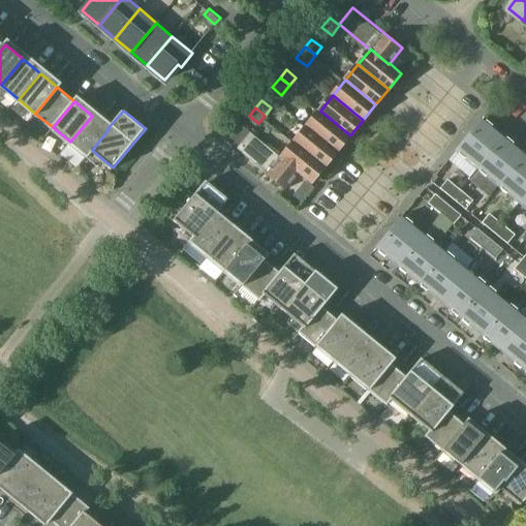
[(338,150),(350,135),(320,111),(308,125),(338,150)]
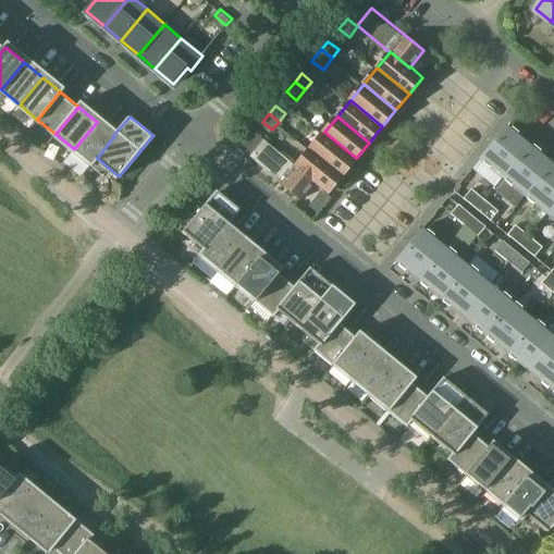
[(114,136),(113,135),(97,122),(74,149),(94,165),(98,159),(97,158),(114,136)]
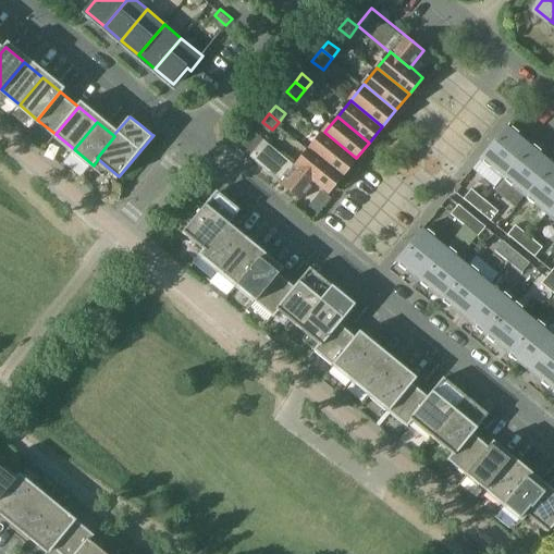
[(483,156),(506,175),(532,143),(509,124),(483,156)]
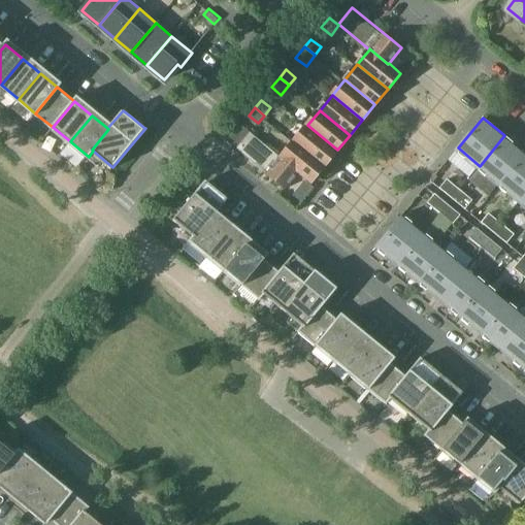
[(337,150),(307,125),(294,140),(325,165),(337,150)]
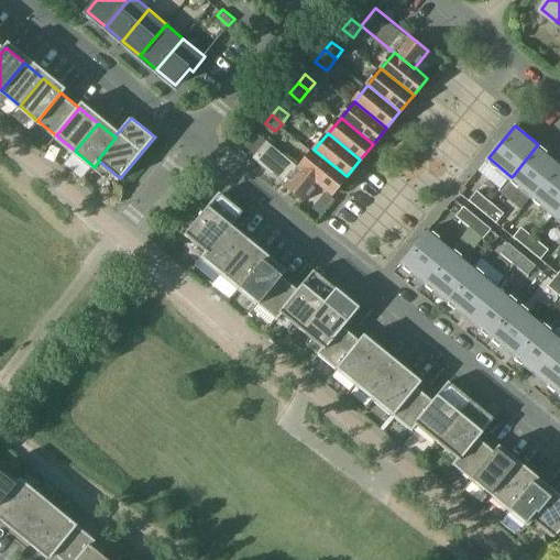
[(306,199),(319,183),(320,183),(300,166),(302,165),(268,139),(254,156),(294,189),(306,199)]
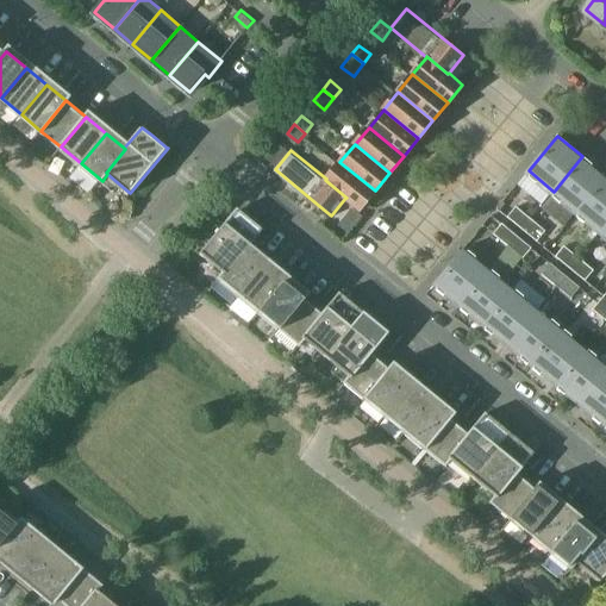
[(605,175),(582,156),(554,192),(578,211),(605,177),(605,175)]
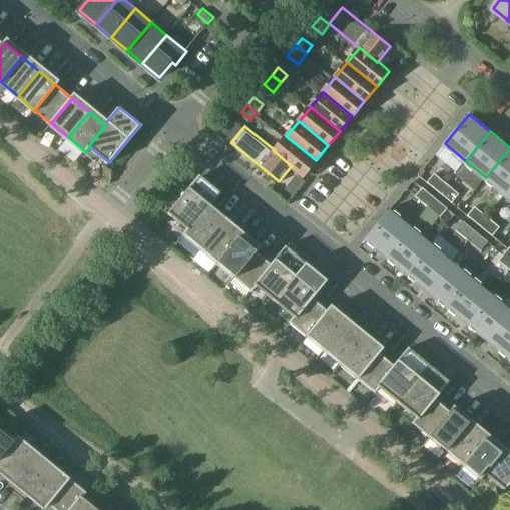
[(303,176),(316,160),(286,136),(275,150),(274,151),(292,166),(291,166),(303,176)]
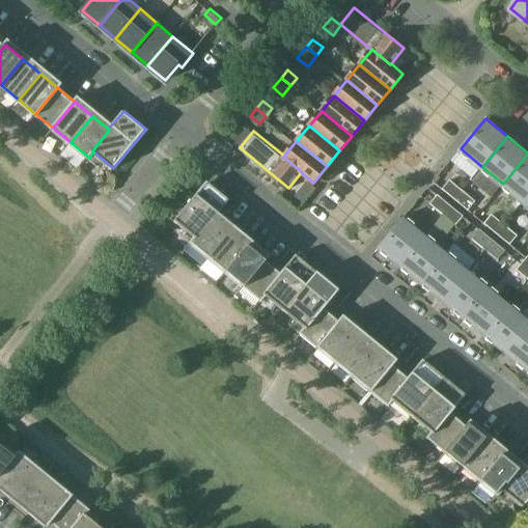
[(503,184),(525,201),(527,198),(527,155),(503,184)]
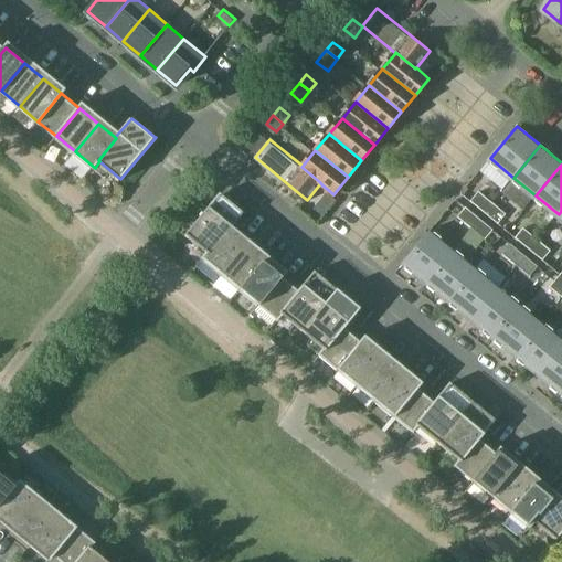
[(495,201),(480,189),(473,199),(486,211),(495,201)]
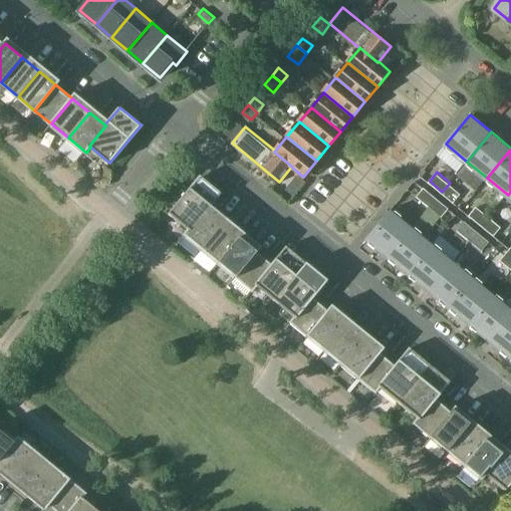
[(170,213),(189,228),(190,229),(207,209),(208,210),(223,192),(220,190),(202,174),(191,187),(170,213)]
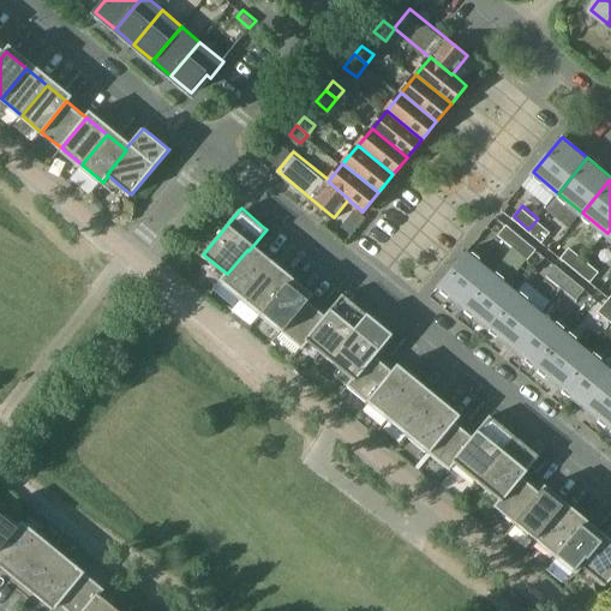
[(552,231),(538,219),(528,229),(544,241),(552,231)]
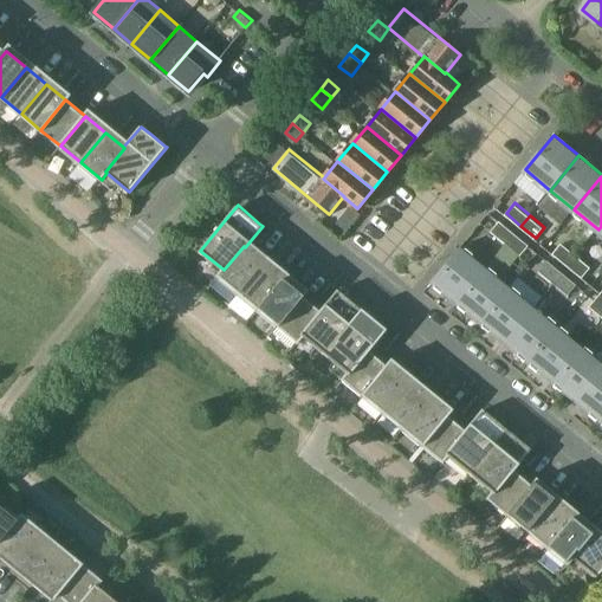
[(492,231),(507,243),(516,232),(500,220),(492,231)]
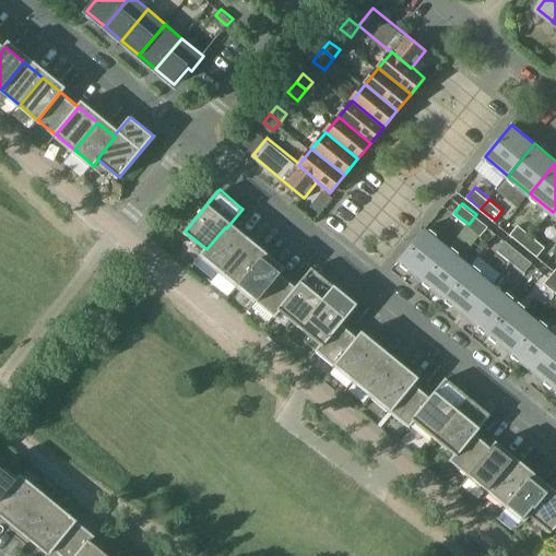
[(489,225),(476,214),(469,224),(482,235),(489,225)]
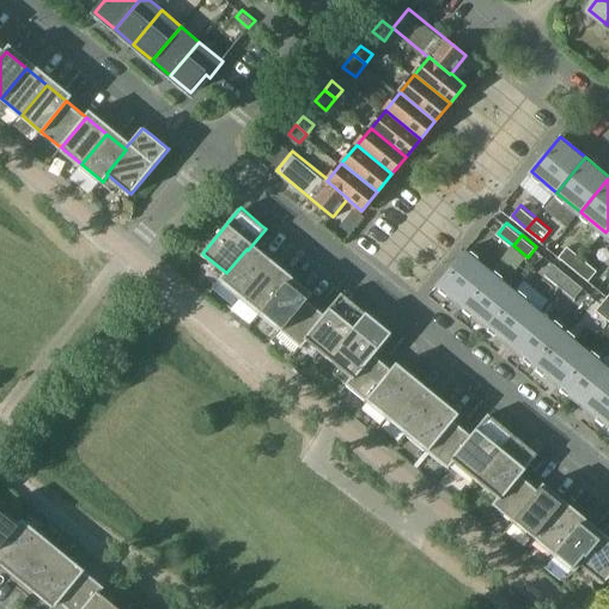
[(560,255),(576,268),(584,257),(570,244),(560,255)]
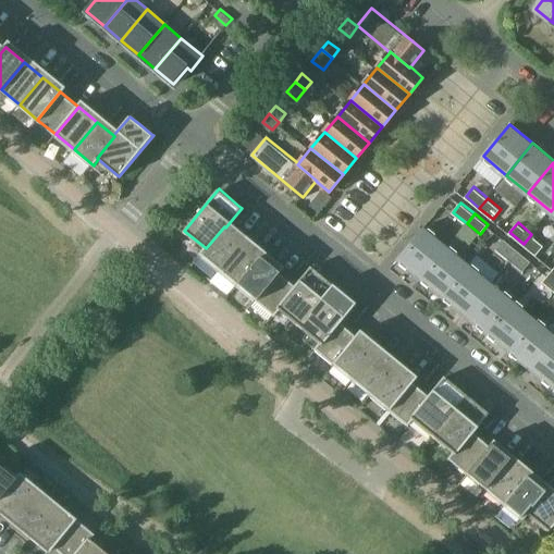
[(206,248),(205,247),(200,253),(220,269),(243,242),(225,228),(224,226),(206,248)]
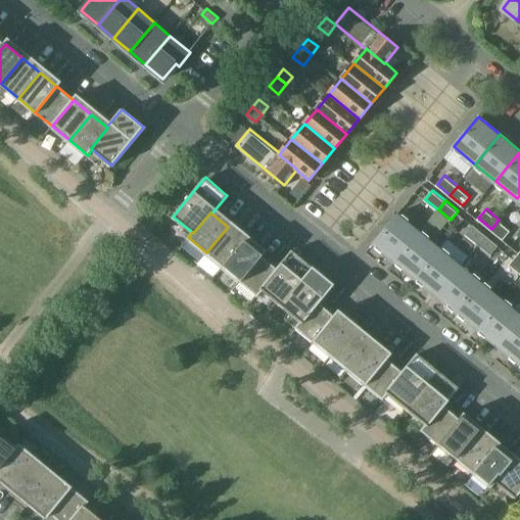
[(374,243),(396,261),(421,231),(399,213),(374,243)]
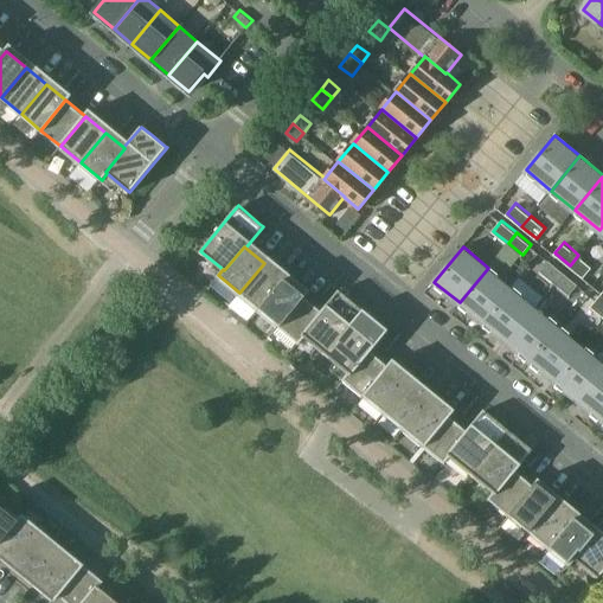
[(570,265),(584,277),(592,267),(578,255),(570,265)]
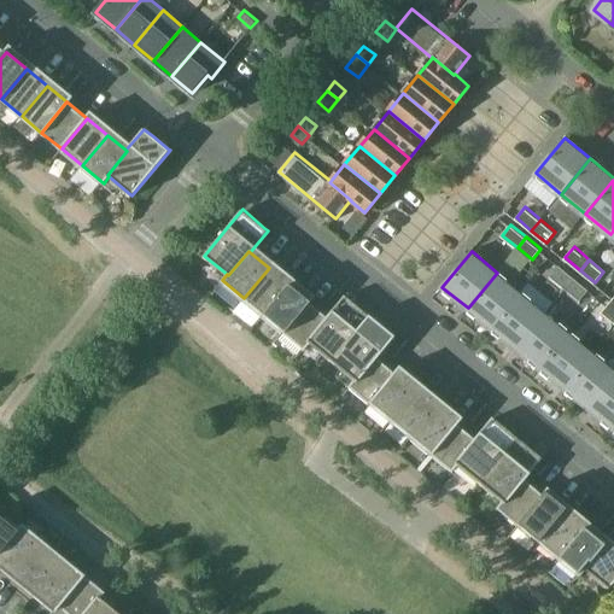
[(551,275),(566,287),(574,276),(560,264),(551,275)]
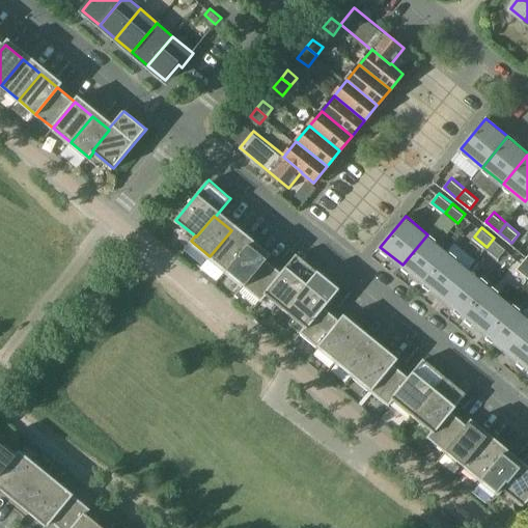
[(210,256),(226,271),(248,245),(231,230),(210,256)]
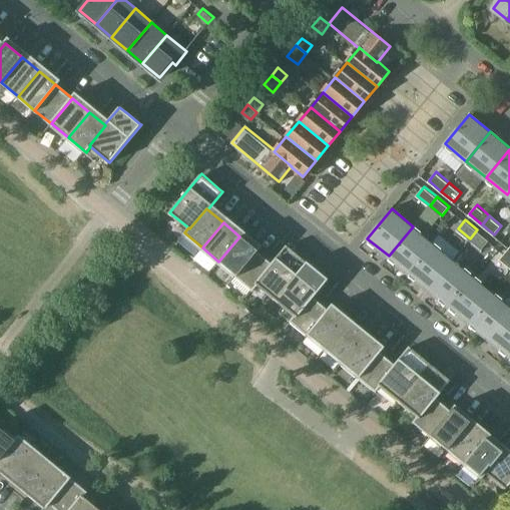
[(433,242),(413,226),(389,256),(409,273),(433,242)]
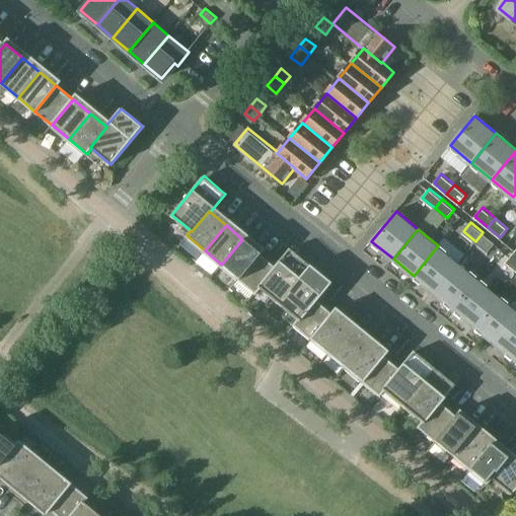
[(496,242),(483,232),(475,241),(489,251),(496,242)]
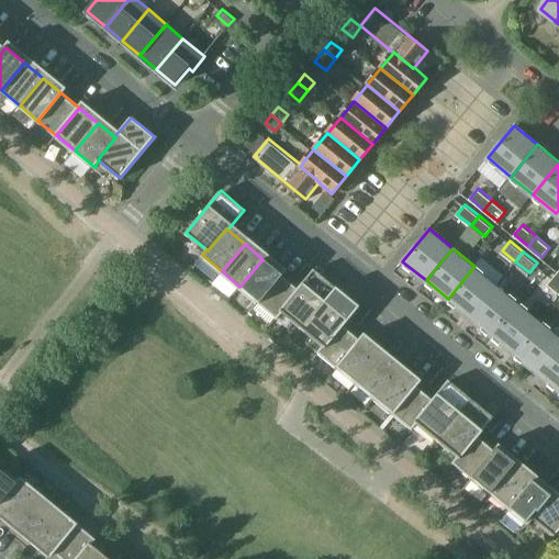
[(263,259),(239,287),(258,302),(281,274),(263,259)]
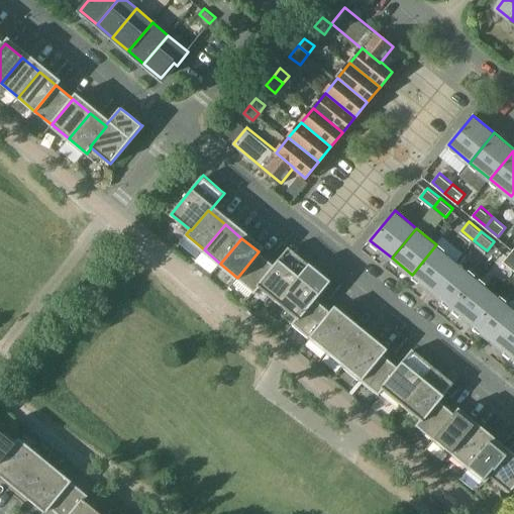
[(412,275),(432,291),(456,262),(436,244),(412,275)]
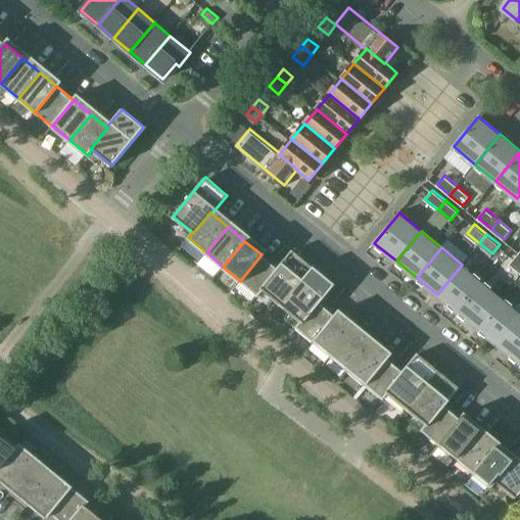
[(262,289),(263,290),(282,305),(303,280),(314,267),(295,252),(293,249),(292,249),(278,268),(279,269),(262,289)]
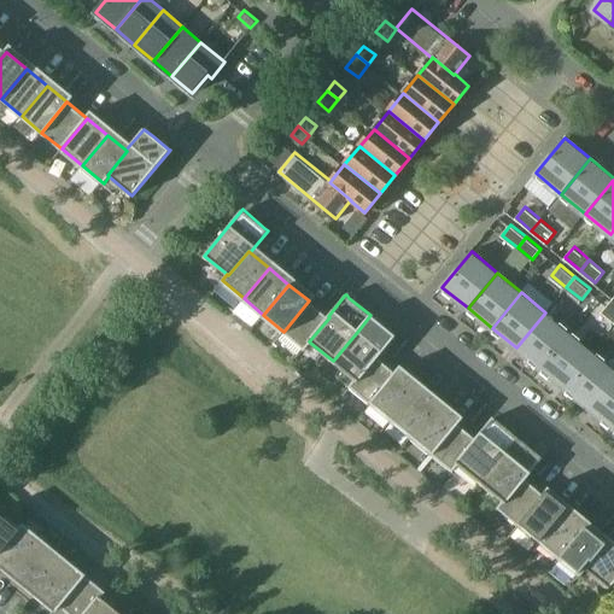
[(329,317),(328,316),(309,300),(284,332),(305,349),(310,343),(309,341),(329,317)]
